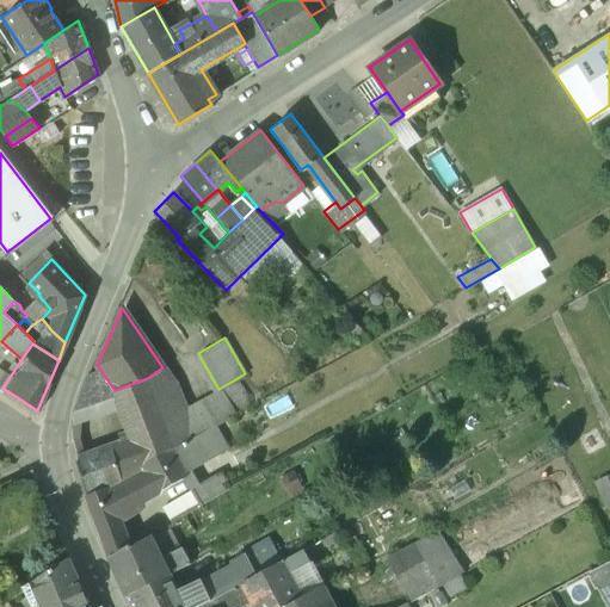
[(219,389),(189,407),(162,367),(147,378),(173,447),(236,413),(219,389)]
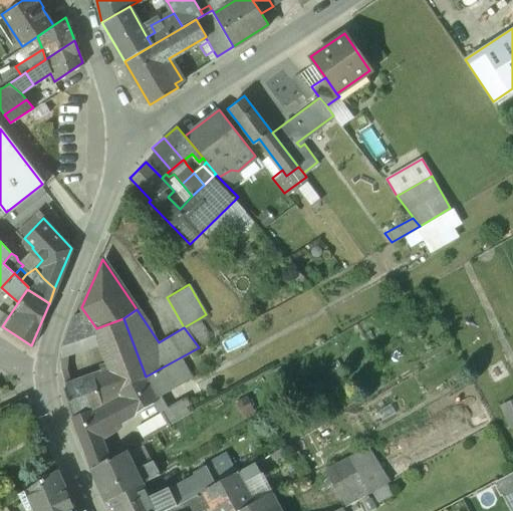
[(86,314),(79,315),(82,337),(98,334),(96,328),(86,314)]
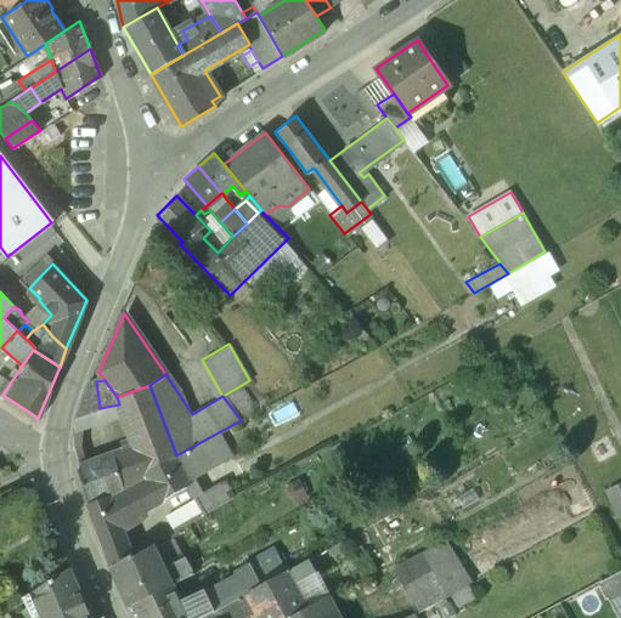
[(96,381),(85,384),(83,391),(75,413),(84,412),(100,408),(96,381)]
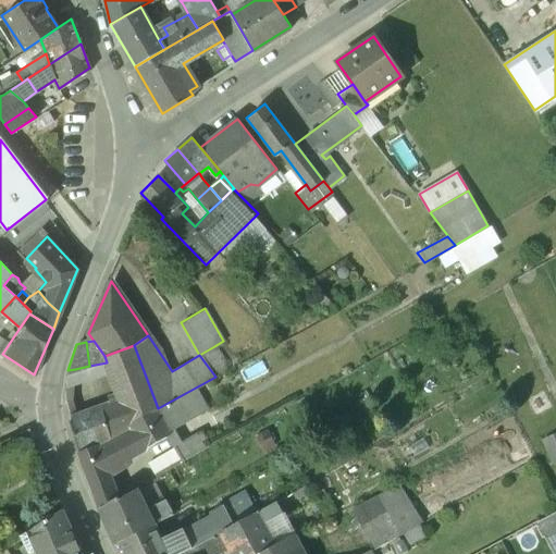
[(134,345),(104,356),(107,362),(119,395),(122,402),(130,422),(157,409),(158,408),(134,345)]
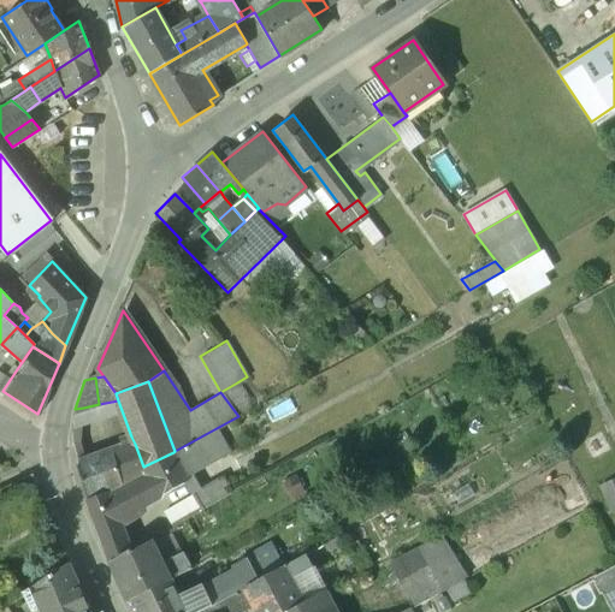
[(255,406),(237,382),(220,392),(238,416),(255,406)]
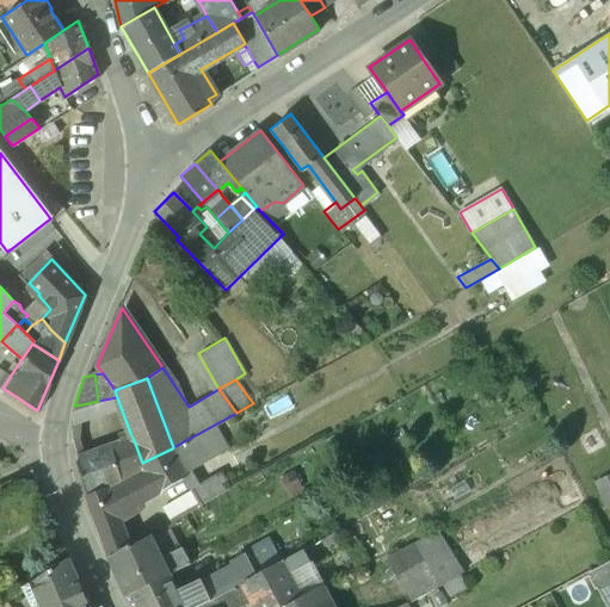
[(82,404),(74,406),(73,410),(72,420),(85,417),(82,404)]
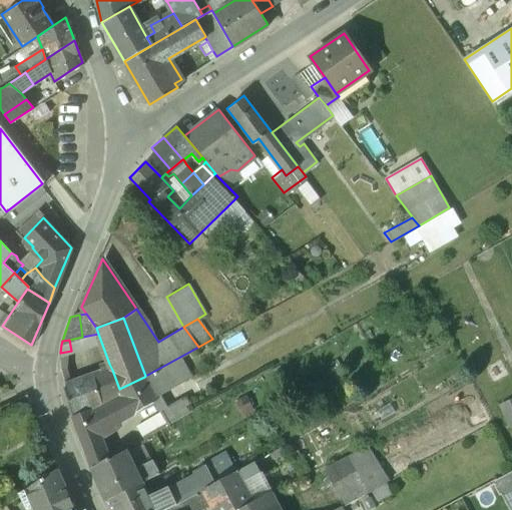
[(109,364),(103,366),(105,372),(112,370),(109,364)]
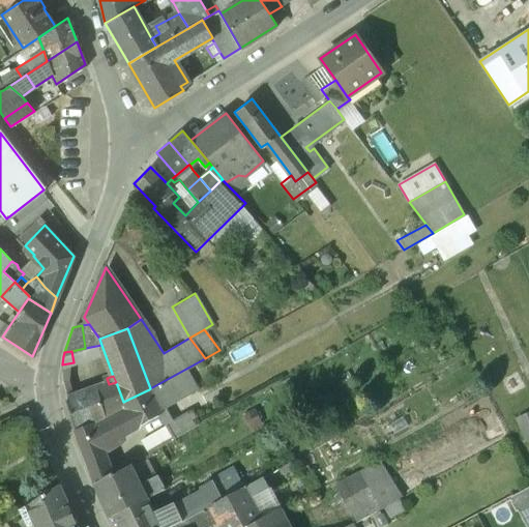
[(109,384),(65,398),(74,427),(124,405),(123,402),(116,382),(109,384)]
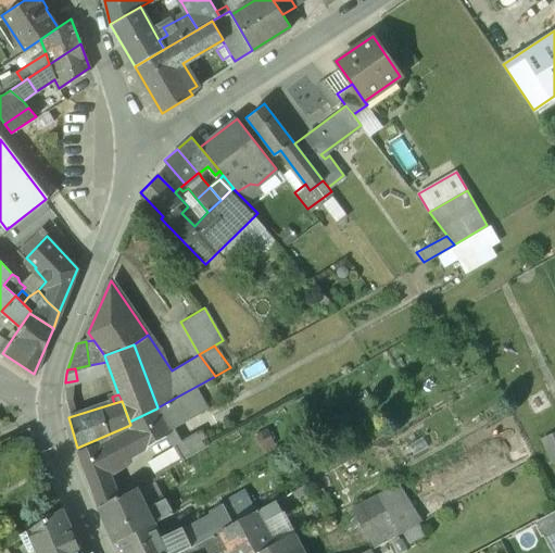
[(156,409),(129,422),(131,427),(142,448),(155,474),(168,467),(184,459),(176,444),(156,409)]
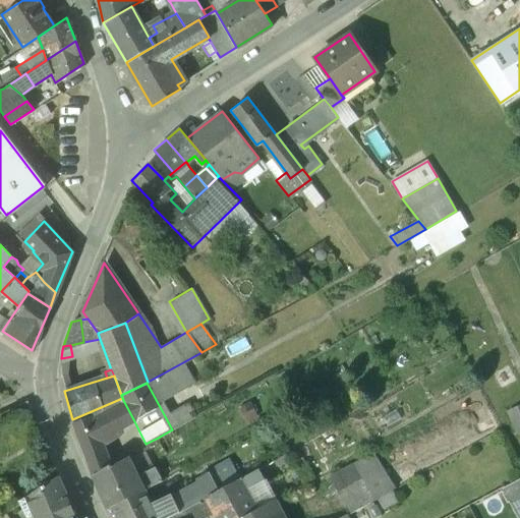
[(123,400),(95,416),(94,413),(73,421),(75,432),(92,474),(109,465),(110,466),(112,465),(101,443),(113,437),(111,432),(133,419),(123,400)]
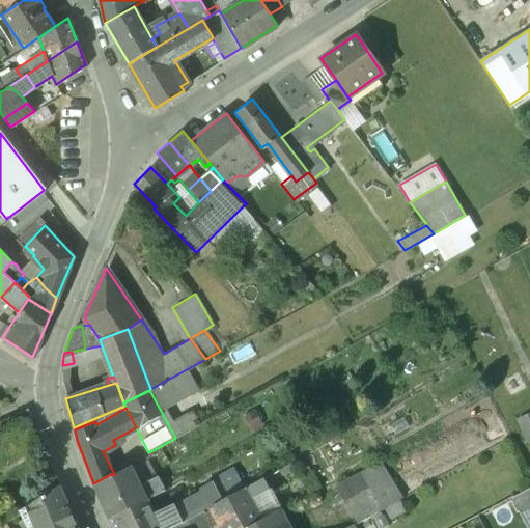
[(529,408),(514,416),(526,438),(529,435),(529,408)]
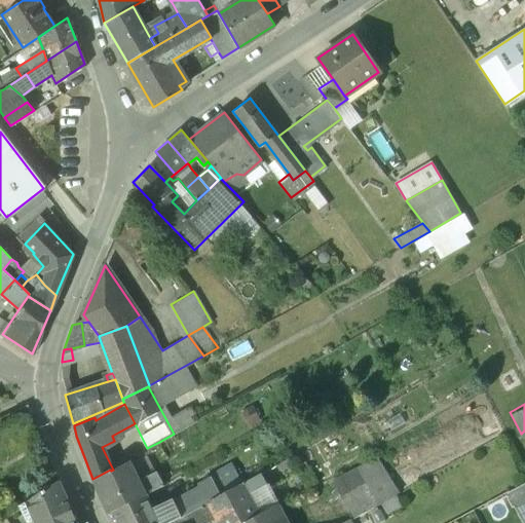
[(178,413),(166,420),(174,434),(185,427),(178,413)]
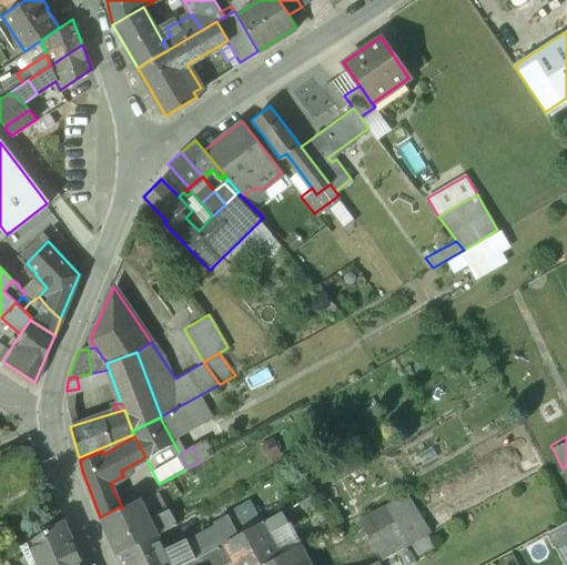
[(425,533),(402,494),(362,516),(385,554),(409,541),(425,533)]
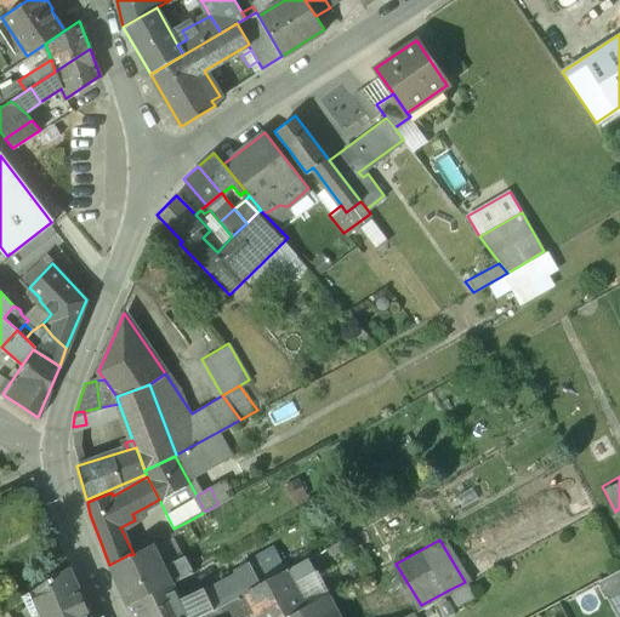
[(134,554),(131,555),(130,554),(109,565),(126,605),(134,601),(171,583),(171,582),(193,571),(185,555),(164,566),(152,543),(134,554)]
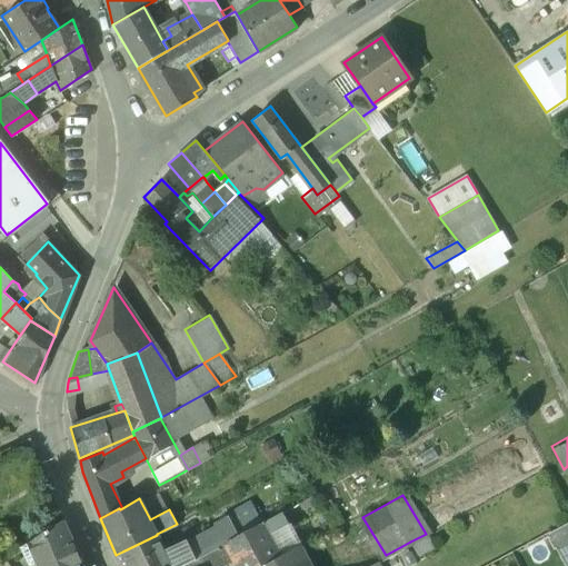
[(272,516),(263,503),(255,507),(261,522),(272,516)]
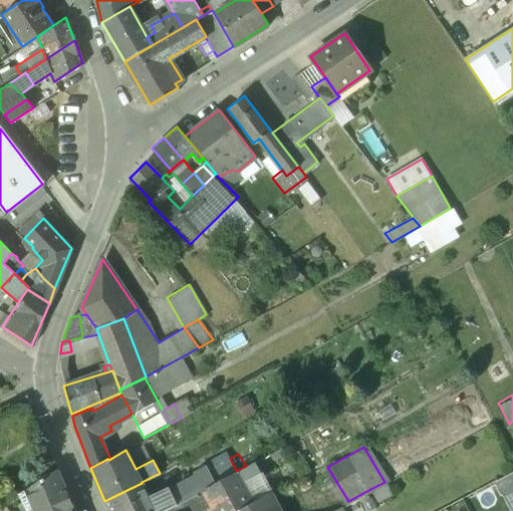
[(53,458),(33,470),(40,479),(56,469),(57,468),(53,458)]
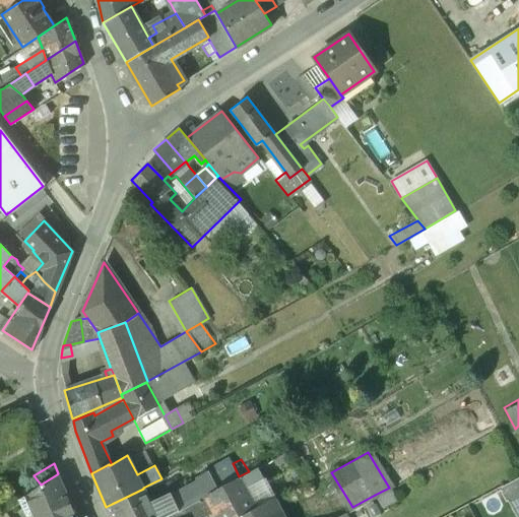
[(158,516),(197,516),(213,510),(214,510),(247,493),(248,496),(267,485),(257,467),(249,471),(239,476),(218,488),(206,494),(205,495),(169,512),(158,516)]
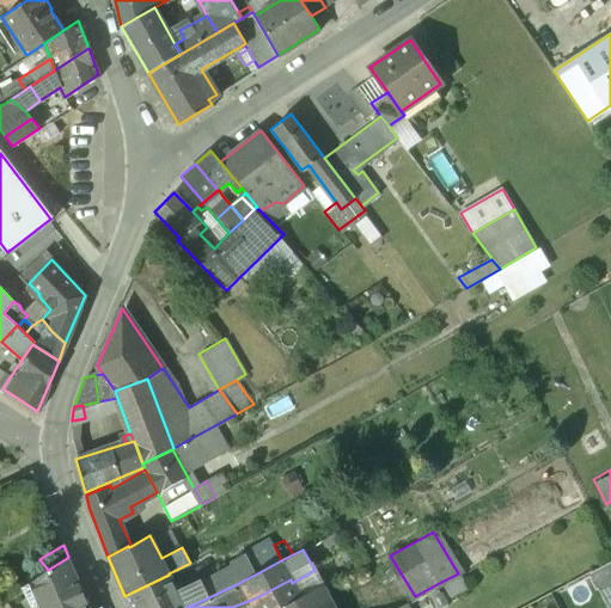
[(169,575),(132,593),(139,607),(187,607),(199,602),(242,582),(243,581),(257,573),(245,554),(232,562),(233,564),(202,582),(179,591),(169,575)]
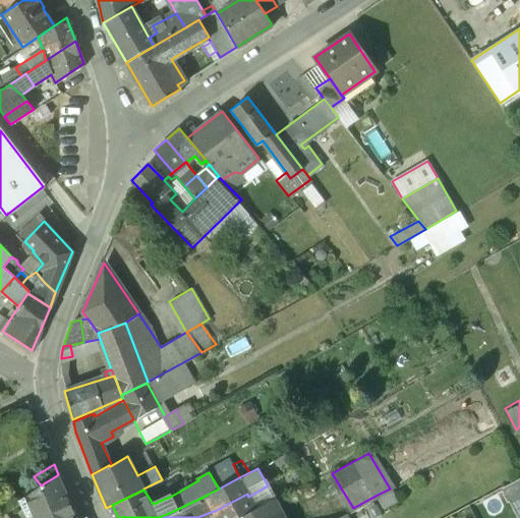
[(41,485),(22,498),(34,517),(74,517),(57,475),(41,485)]
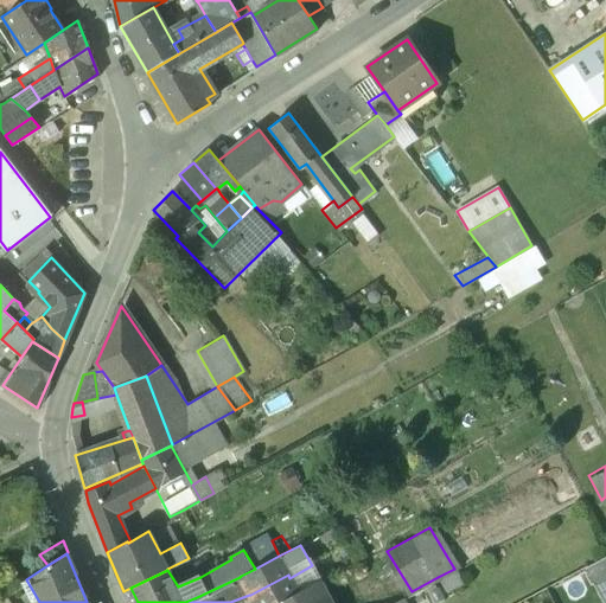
[(605,555),(584,566),(592,582),(605,579),(605,555)]
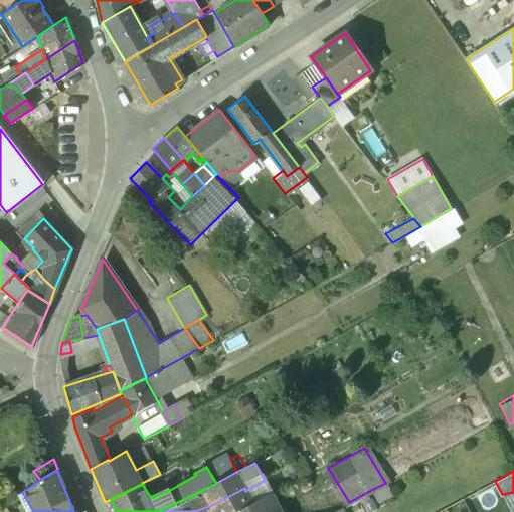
[(265,480),(245,491),(244,488),(212,505),(215,511),(236,511),(272,493),(265,480)]
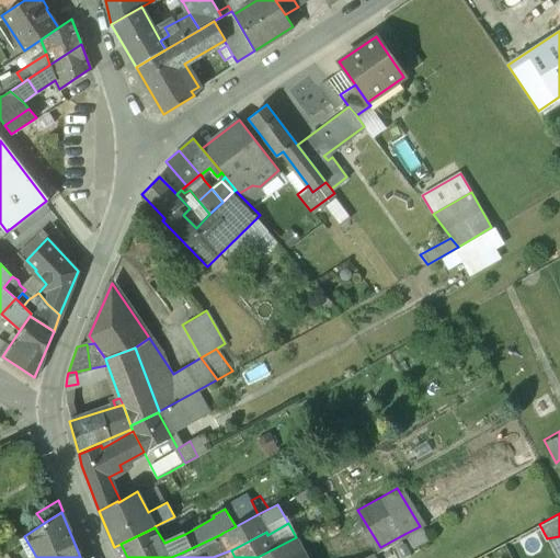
[(420,526),(404,534),(412,546),(427,537),(420,526)]
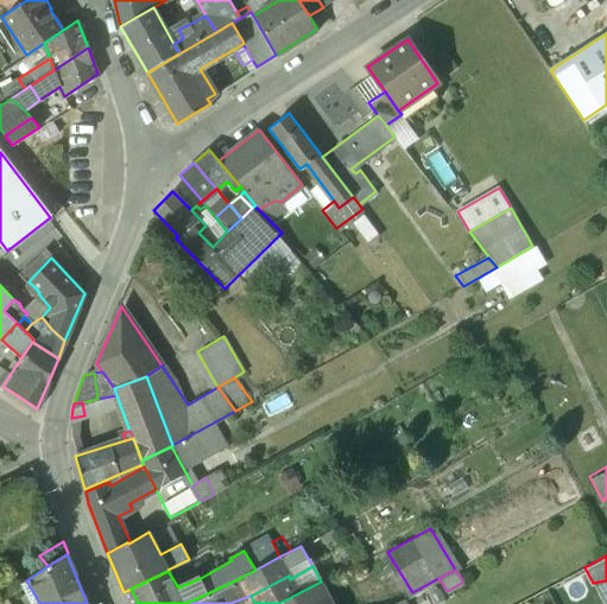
[(332,603),(321,582),(279,603),(332,603)]
